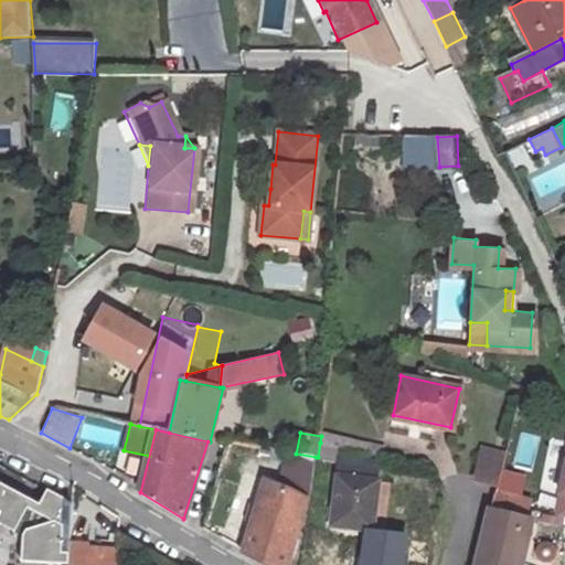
[(385,447),(321,433),(321,436),(320,443),(383,457),(385,447)]
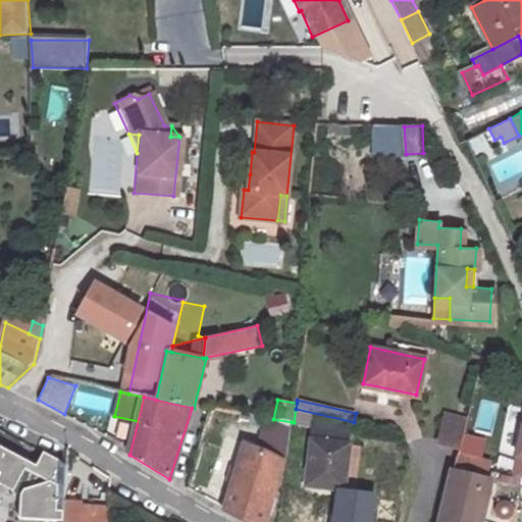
[(278,486),(282,461),(285,461),(292,422),(273,419),(270,434),(265,433),(260,451),(246,445),(225,509),(225,511),(247,521),(264,521),(272,484),(278,486)]
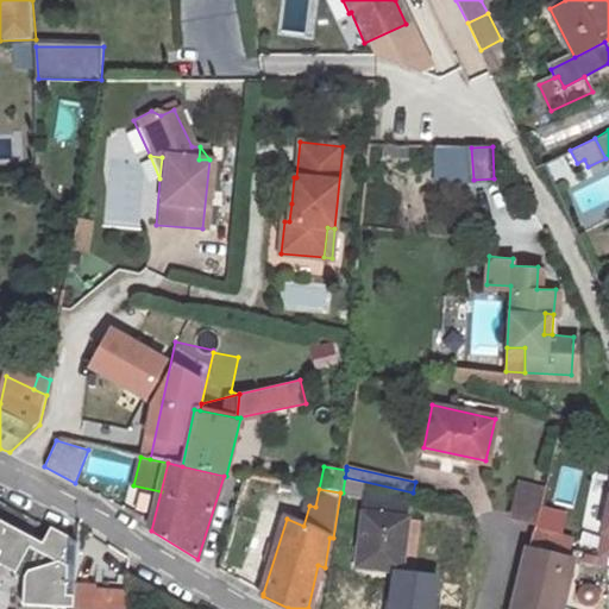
[(569,539),(578,497),(544,490),(542,497),(534,531),(569,539)]
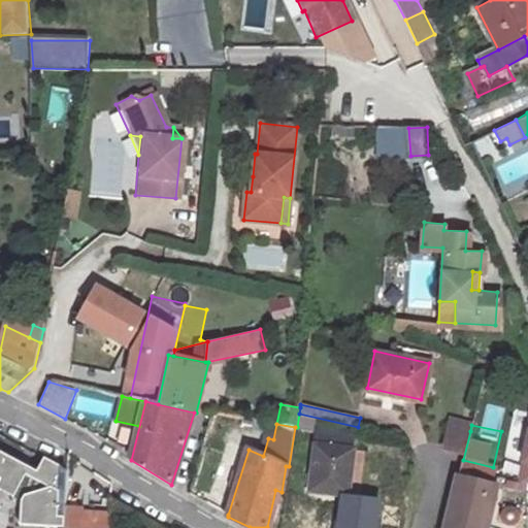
[(447,426),(442,447),(440,455),(461,460),(463,460),(470,431),(447,426)]
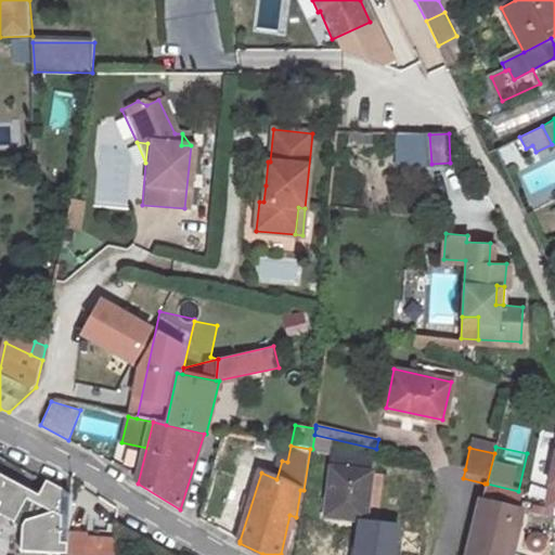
[(326,516),(378,524),(385,476),(368,473),(370,455),(334,450),(326,516)]
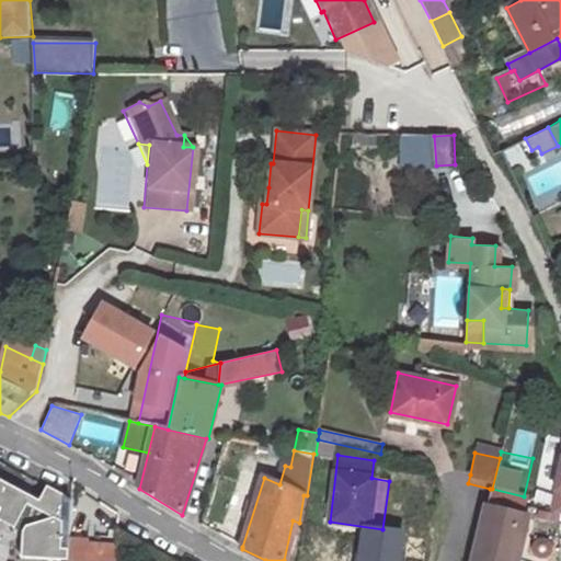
[(0,506),(0,507),(27,519),(23,530),(23,556),(70,559),(71,541),(75,497),(50,485),(43,500),(0,478),(0,506)]
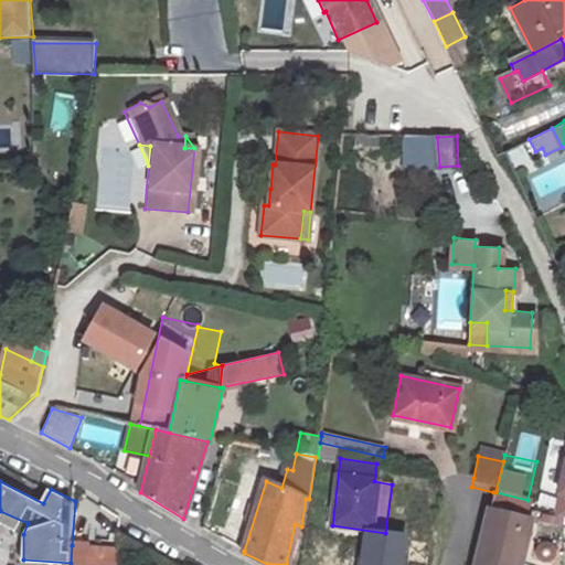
[(519,564),(530,521),(523,520),(528,500),(496,492),(493,492),(476,564),(519,564)]
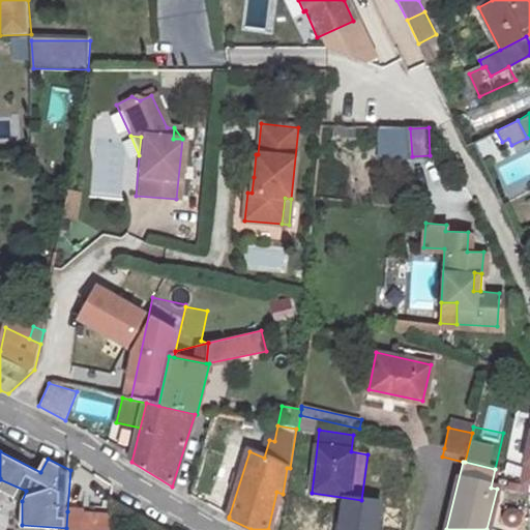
[(0,479),(0,491),(22,501),(26,491),(0,479)]
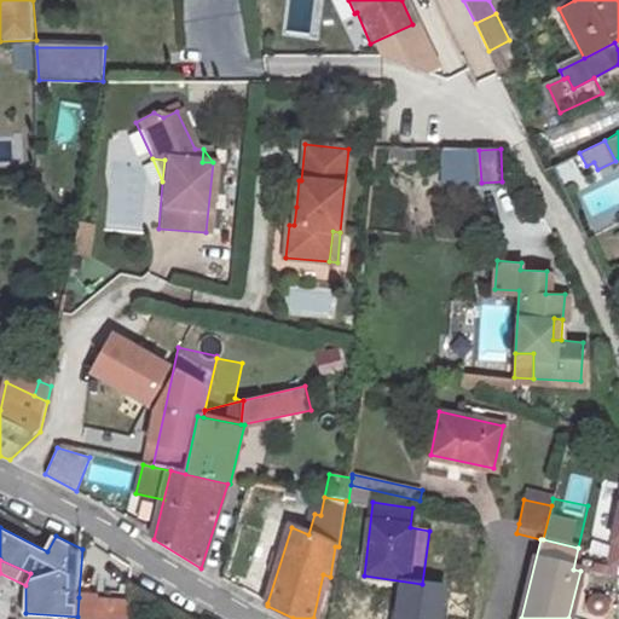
[(128,618),(129,605),(96,601),(96,599),(79,597),(77,617),(76,618),(128,618)]
